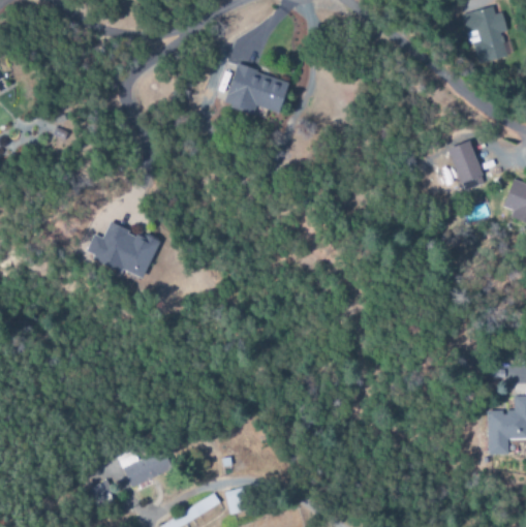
[(464,13),(469,32),(481,29),(488,56),(500,53),(495,37),(509,33),(503,11),(497,13),(495,4),(464,13)]
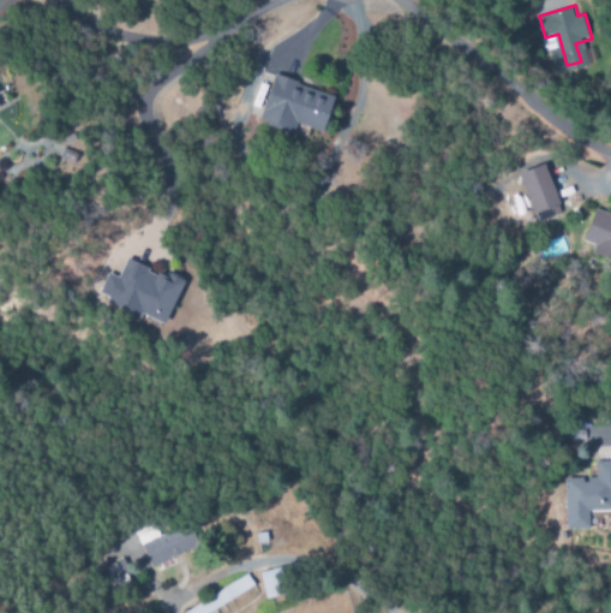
[(336,93),(276,73),(261,120),(295,131),(299,121),(324,129),(336,93)]
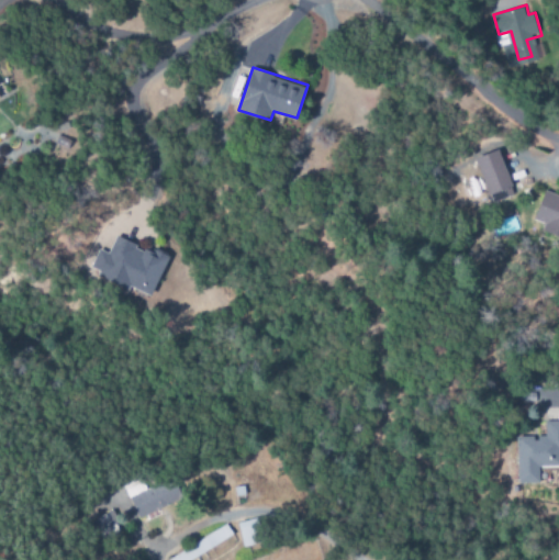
[(477,157),(494,202),(516,192),(499,148),(477,157)]
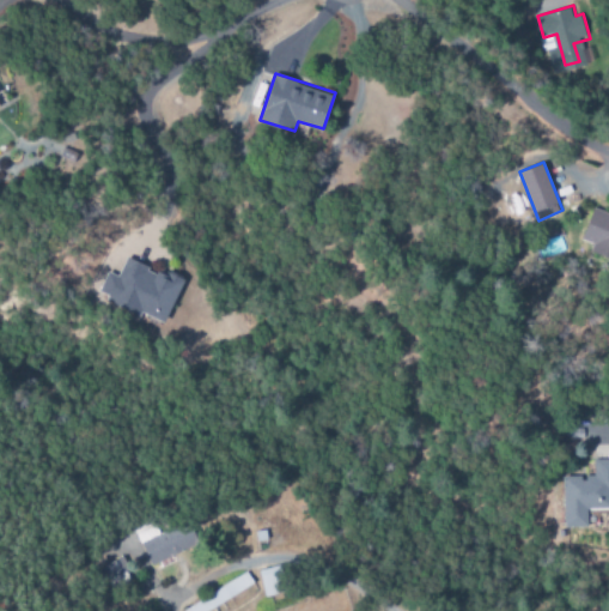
[(608,211),(595,206),(584,239),(602,244),(600,253),(608,256),(608,211)]
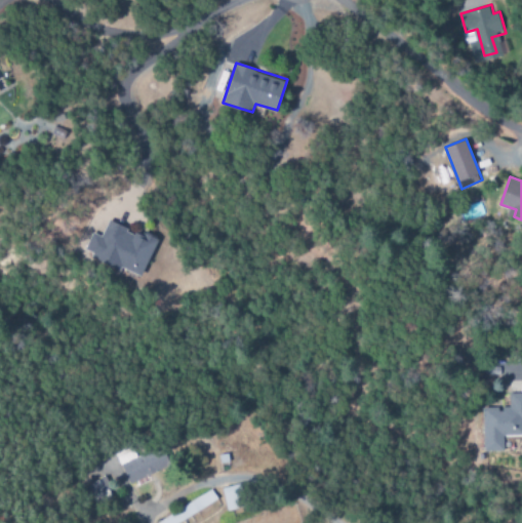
[(143,275),(157,239),(110,219),(103,235),(93,231),(85,251),(121,267),(143,275)]
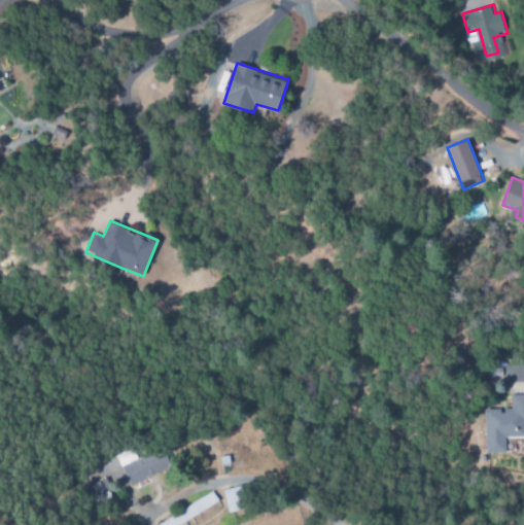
[(487,409),(488,452),(509,451),(509,436),(523,435),(523,392),(514,393),(514,408),(487,409)]
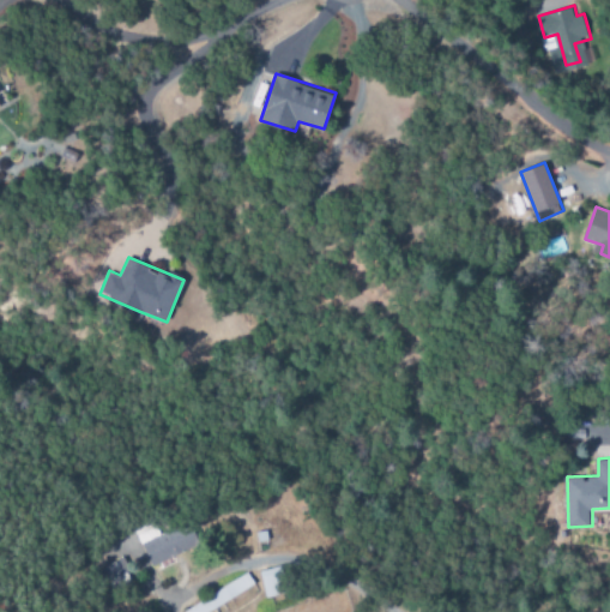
[(152,563),(207,541),(199,521),(163,535),(158,523),(139,531),(152,563)]
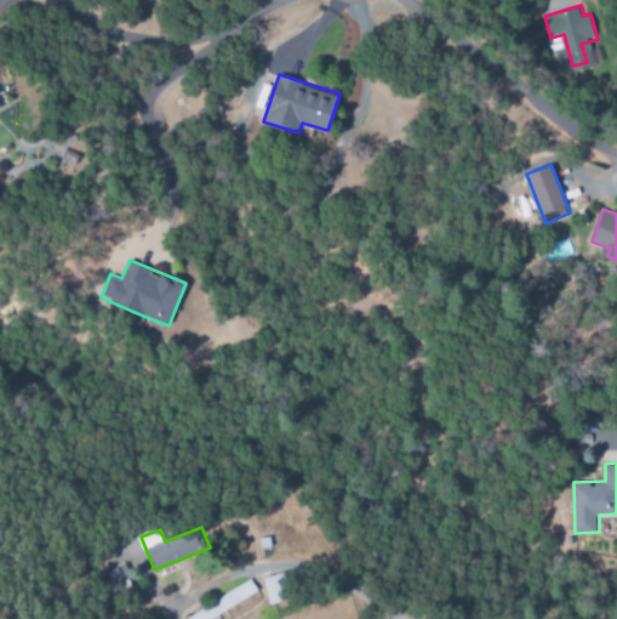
[(287,601),(284,573),(267,575),(270,602),(287,601)]
